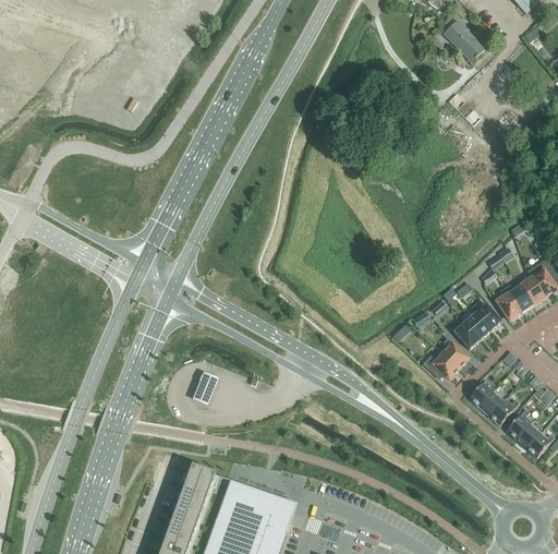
[(453,2),(451,4),(451,5),(462,15),(468,10),(458,0),(456,0),(453,2)]
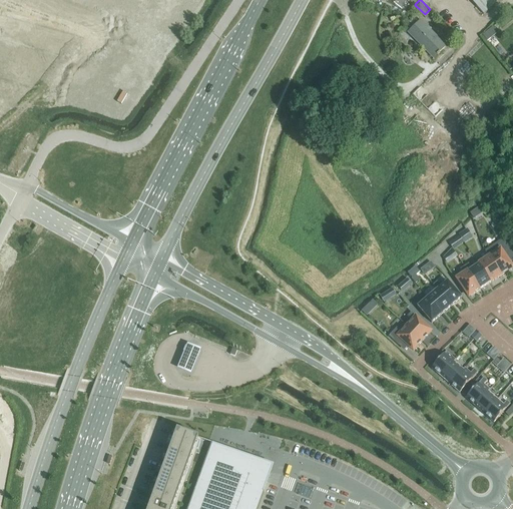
[(472,0),(483,11),(494,0),(472,0)]
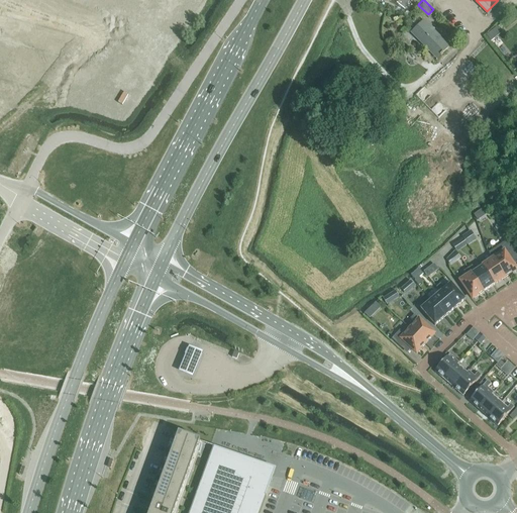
[(423,17),(411,29),(428,46),(432,43),(440,52),(440,53),(443,49),(443,48),(448,43),(423,17)]
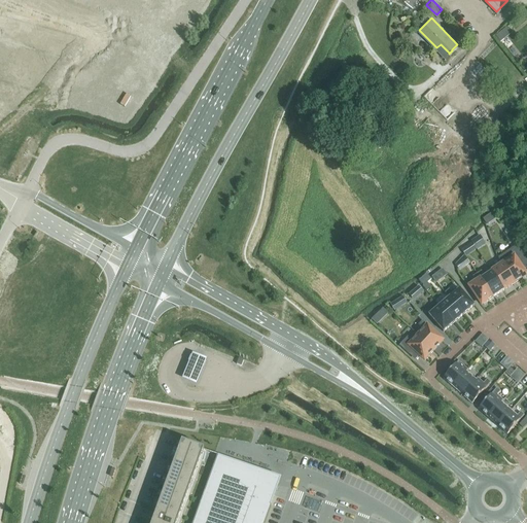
[(499,30),(495,33),(500,38),(503,36),(499,30)]
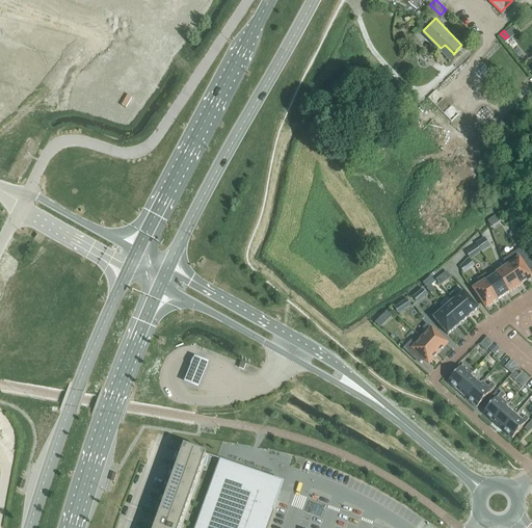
[(483,234),(475,240),(478,244),(486,239),(483,234)]
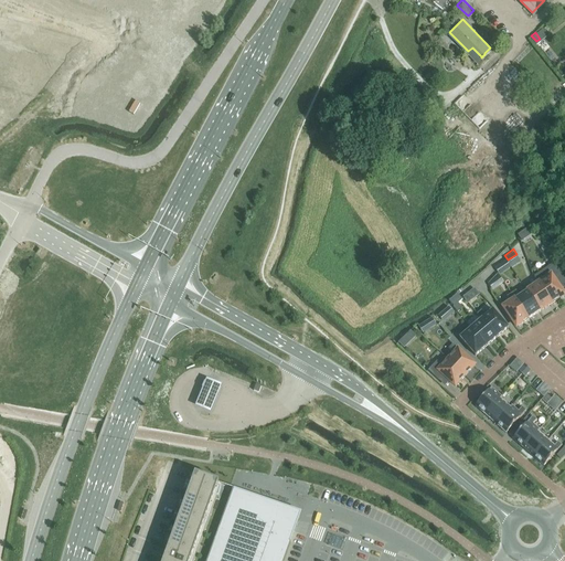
[(505,257),(500,261),(504,267),(509,263),(505,257)]
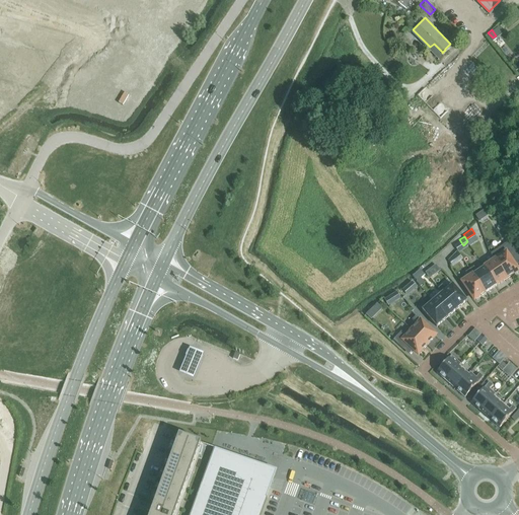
[(491,251),(494,258),(495,256),(507,275),(518,268),(510,256),(512,255),(515,253),(517,251),(518,251),(516,248),(514,244),(512,245),(508,248),(506,249),(499,254),(496,248),(491,251)]
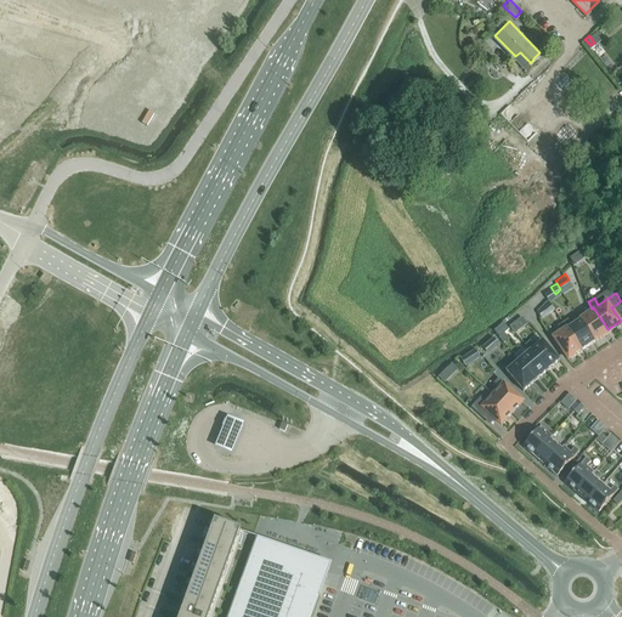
[(547,298),(537,307),(542,316),(553,307),(547,298)]
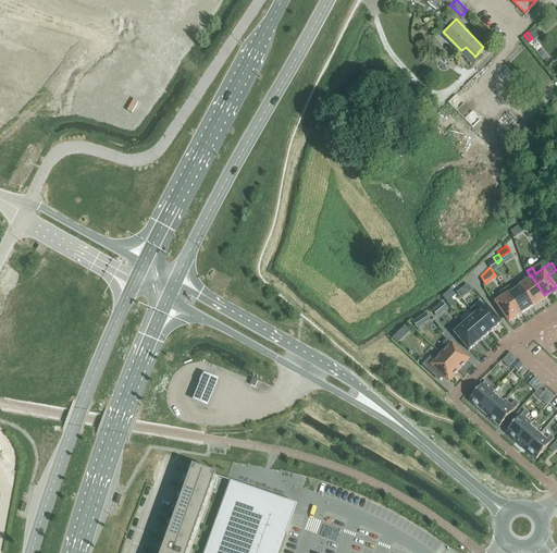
[(532,303),(544,295),(531,275),(530,277),(519,283),(532,303)]
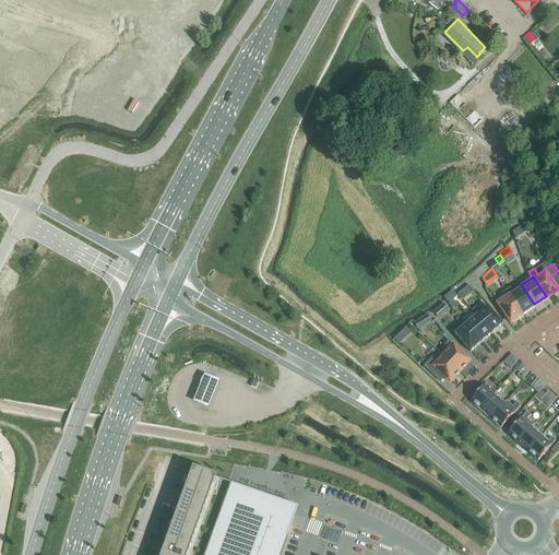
[(523,311),(534,304),(521,284),(514,290),(510,284),(506,286),(523,311)]
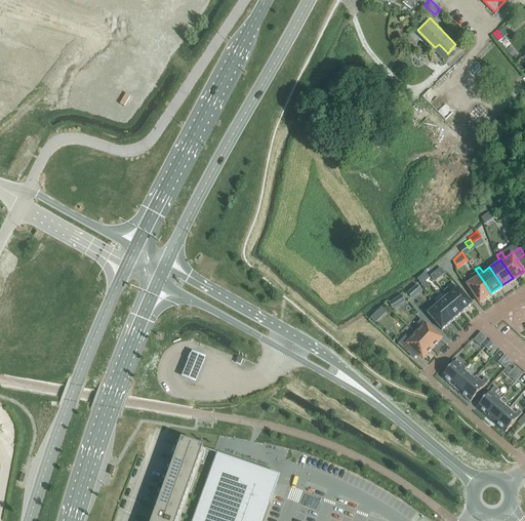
[(433,269),(429,272),(434,278),(438,275),(433,269)]
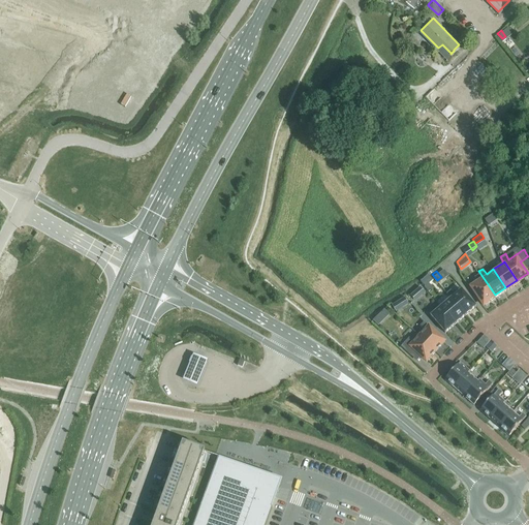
[(478,271),(474,274),(477,279),(471,284),(484,303),(495,295),(478,271)]
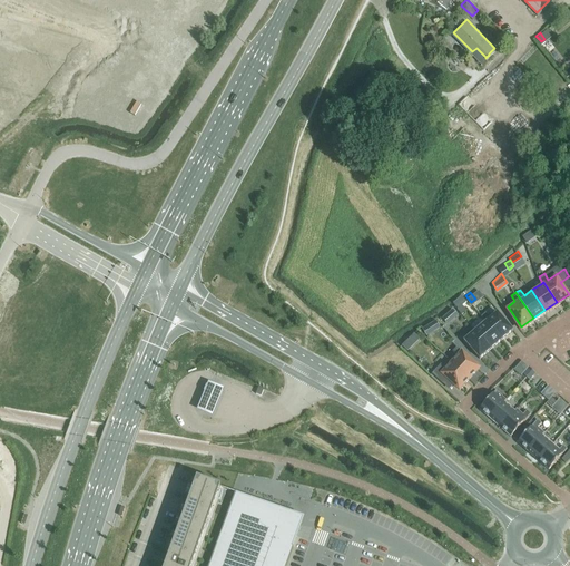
[(460,293),(452,301),(458,306),(461,303),(465,300),(460,293)]
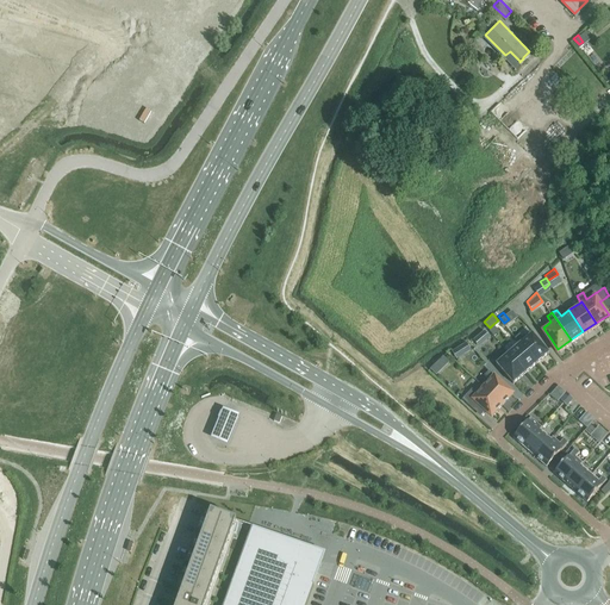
[(484,328),(478,331),(484,338),(490,335),(484,328)]
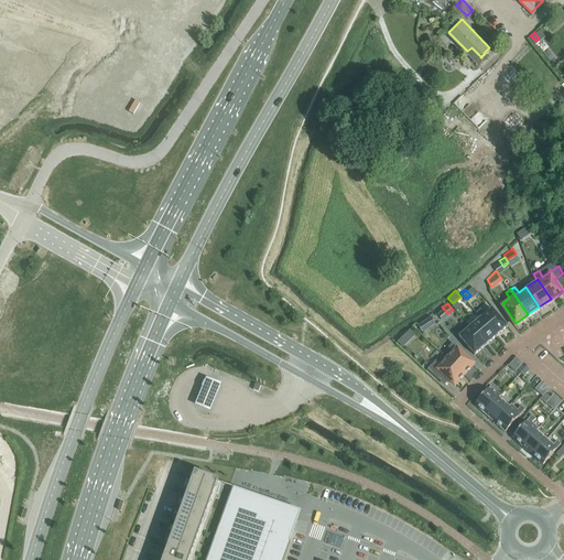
[(496,333),(507,323),(491,305),(485,311),(480,307),(476,310),(480,315),(496,333)]
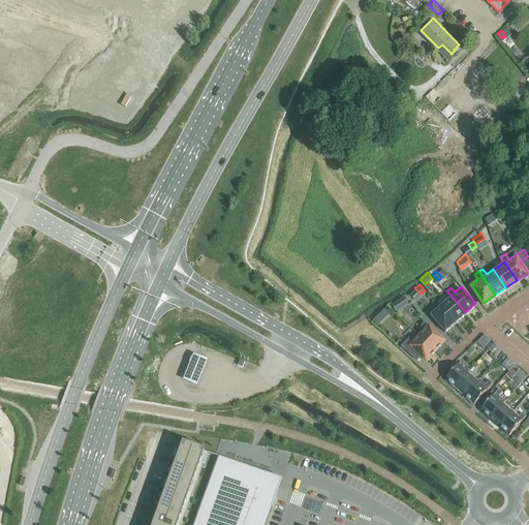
[(404,295),(397,299),(400,306),(407,301),(404,295)]
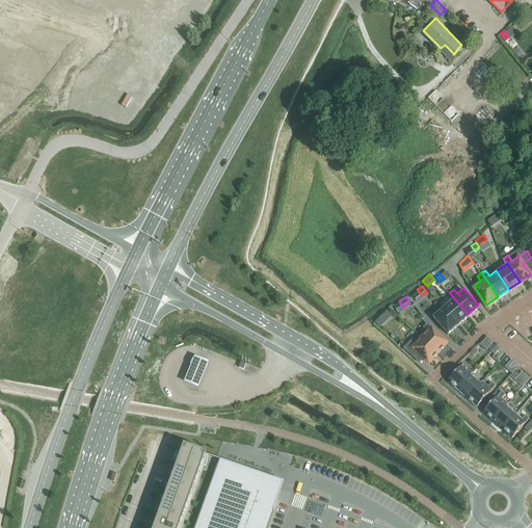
[(457,322),(468,314),(453,297),(443,306),(457,322)]
